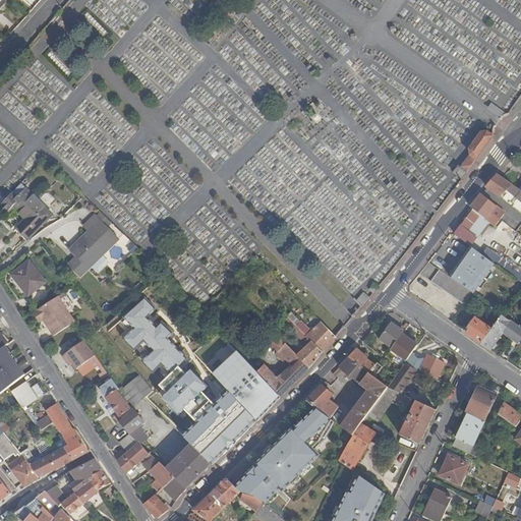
[(489,108),(502,118),(505,114),(493,105),(489,108)]
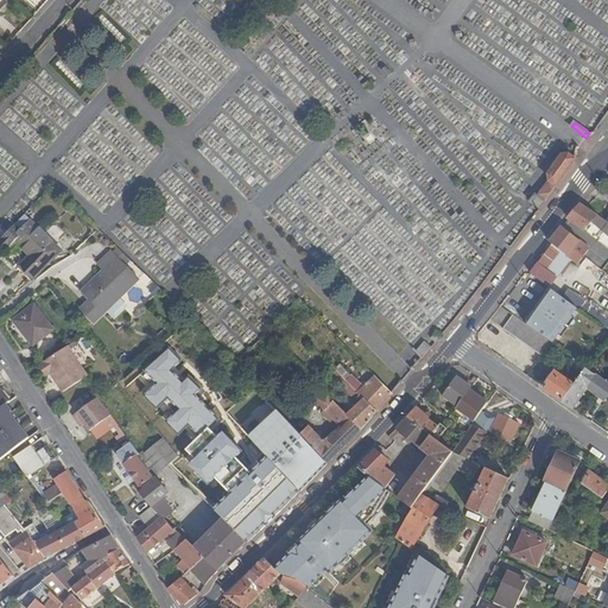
[(546,200),(577,158),(569,153),(563,154),(549,173),(550,181),(540,194),(546,200)]
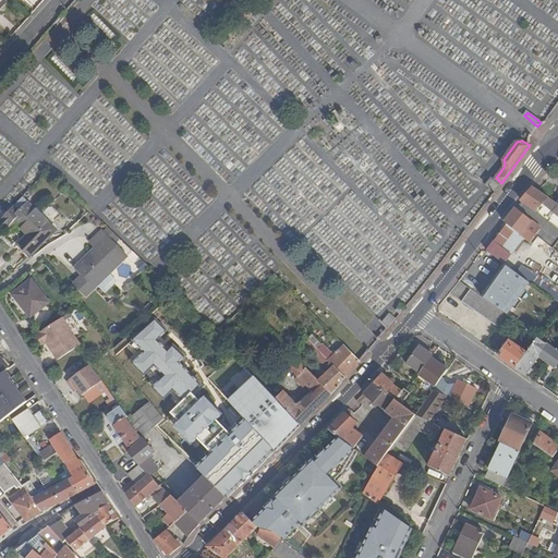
[(486,185),(495,192),(500,184),(492,178),(486,185)]
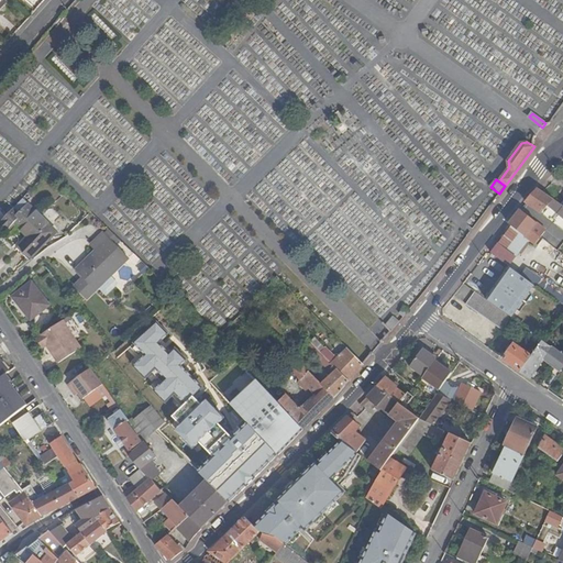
[(554,199),(539,189),(527,202),(542,213),(554,199)]
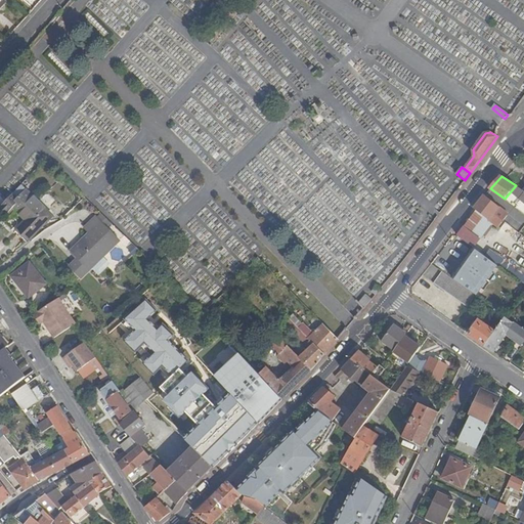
[(26,190),(22,186),(1,208),(8,215),(14,208),(27,220),(18,229),(30,241),(52,217),(26,190)]
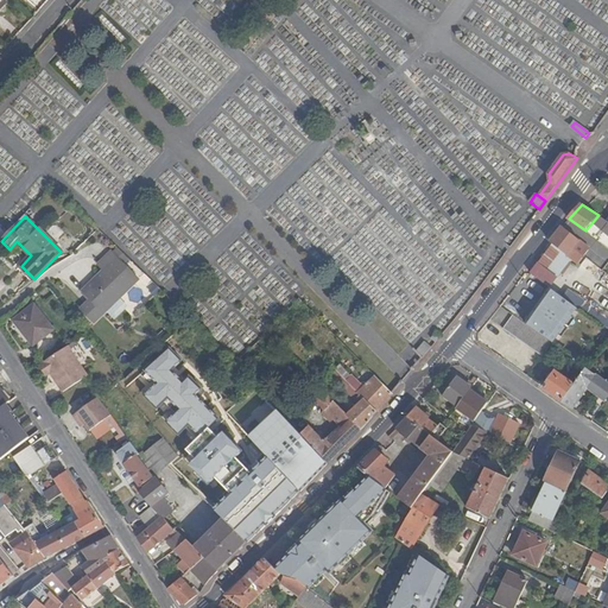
[(589,247),(562,227),(551,241),(553,244),(563,251),(572,259),(577,263),(589,247)]
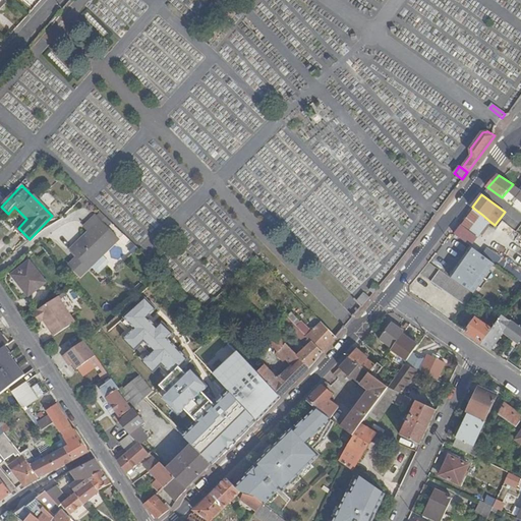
[(482,215),(474,209),(454,235),(462,240),(482,215)]
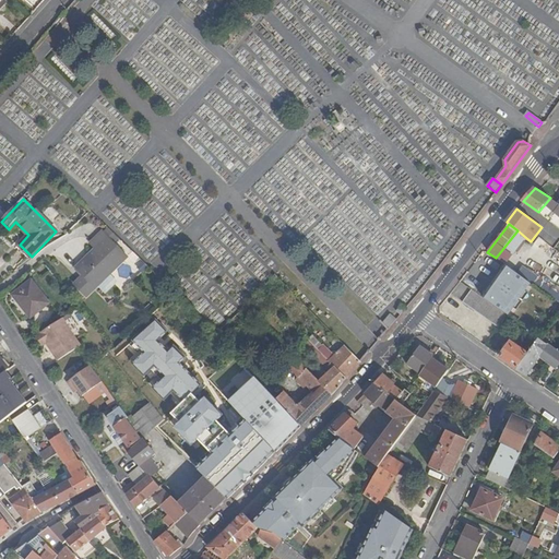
[(506,265),(526,238),(518,230),(496,258),(506,265)]
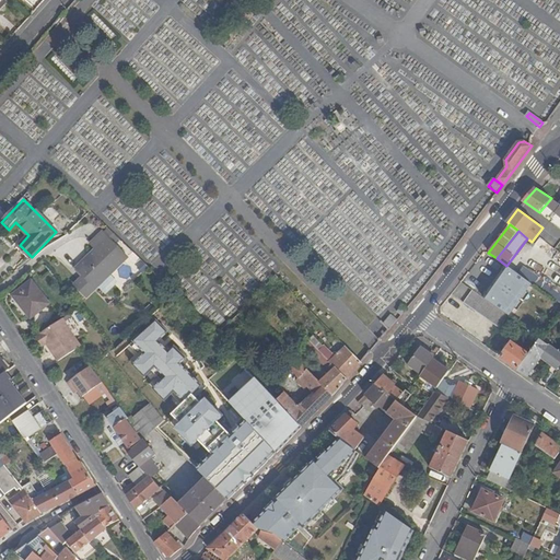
[(96,288),(128,257),(104,232),(92,244),(97,251),(79,269),(96,288)]
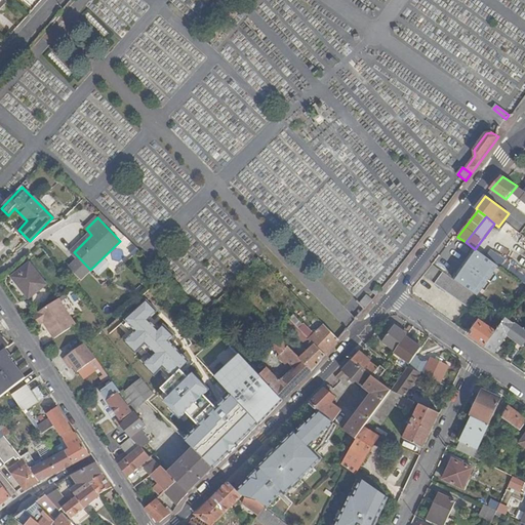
[(475,249),(453,279),(476,295),(497,266),(475,249)]
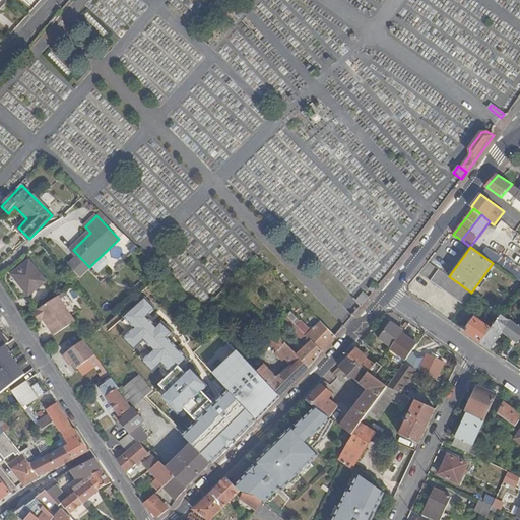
[(349,288),(374,271),(363,256),(362,257),(355,248),(340,258),(342,260),(338,263),(342,270),(343,269),(347,276),(343,279),(349,288)]
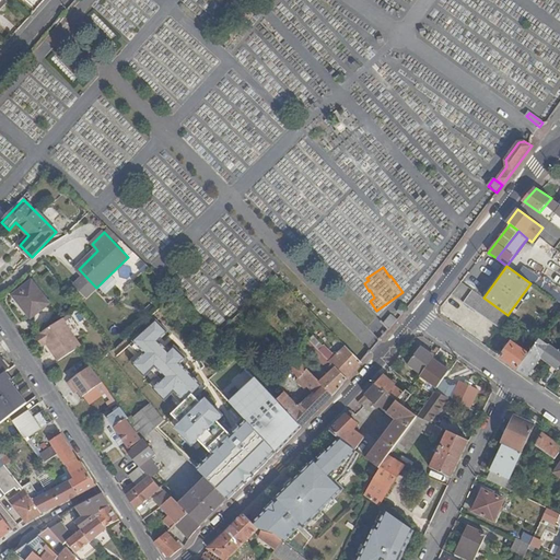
[(32,318),(50,304),(32,280),(14,295),(32,318)]
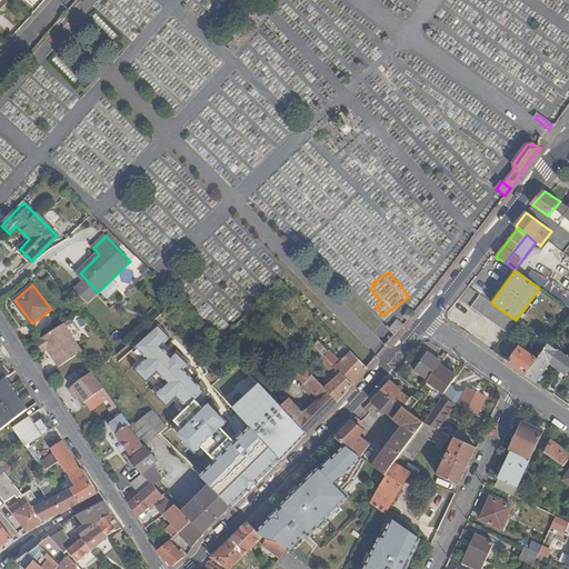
[(508,333),(517,321),(516,320),(491,302),(480,295),(470,307),(508,333)]
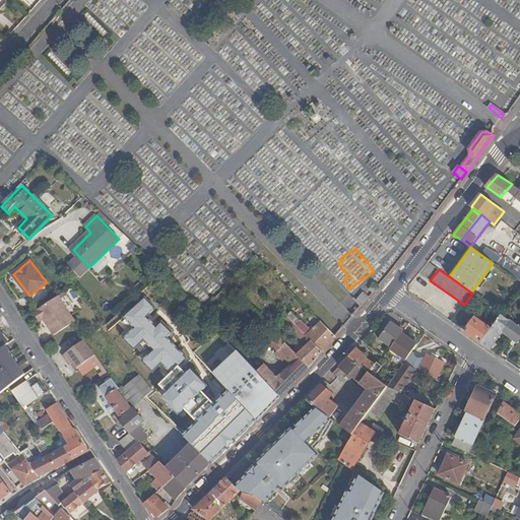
[(373,293),(378,286),(374,283),(369,289),(373,293)]
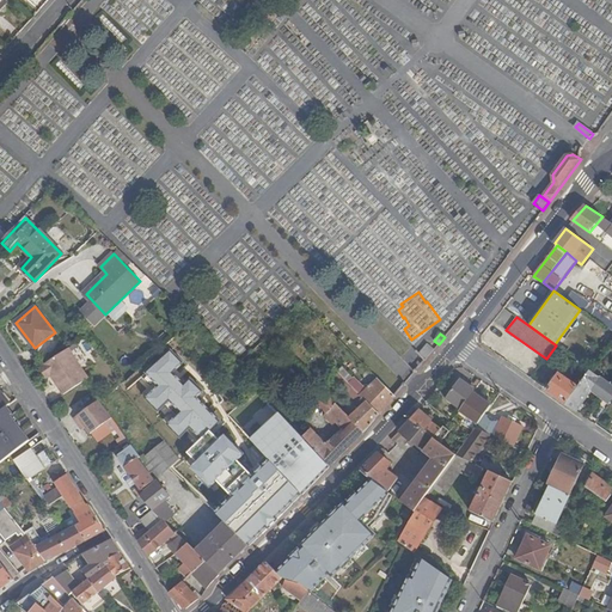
[(428,344),(420,354),(426,360),(434,349),(428,344)]
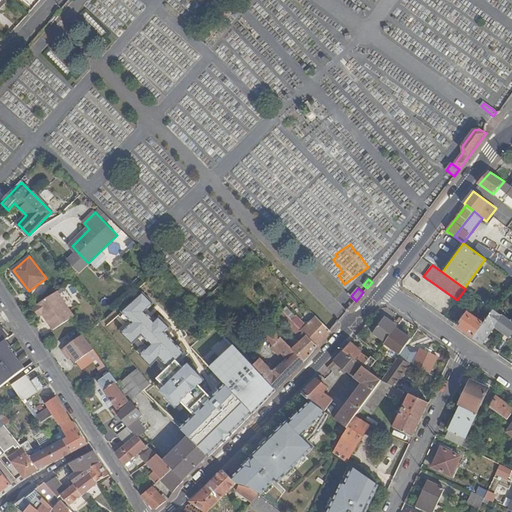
[(44,315),(54,330),(72,319),(76,316),(69,306),(65,298),(59,290),(34,307),(41,317),(44,315)]
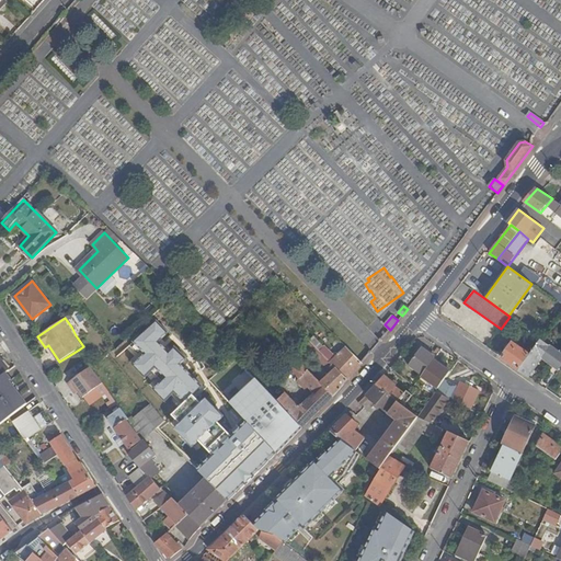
[(206,478),(229,501),(278,454),(249,422),(232,437),(218,423),(224,418),(207,400),(202,405),(193,397),(203,388),(181,365),(187,359),(175,347),(170,354),(159,342),(169,333),(157,321),(132,345),(142,357),(135,365),(146,377),(152,370),(163,381),(155,390),(165,401),(172,395),(183,407),(174,415),(182,424),(176,430),(193,447),(199,441),(214,456),(198,470),(206,478)]
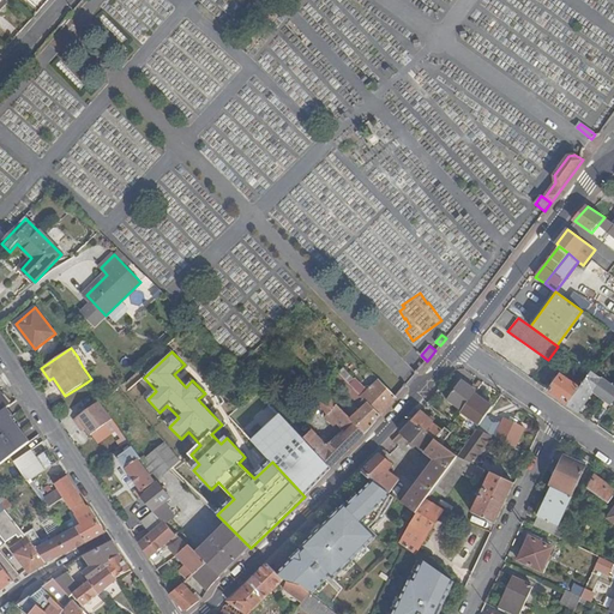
[(83,355),(78,357),(83,367),(88,363),(83,355)]
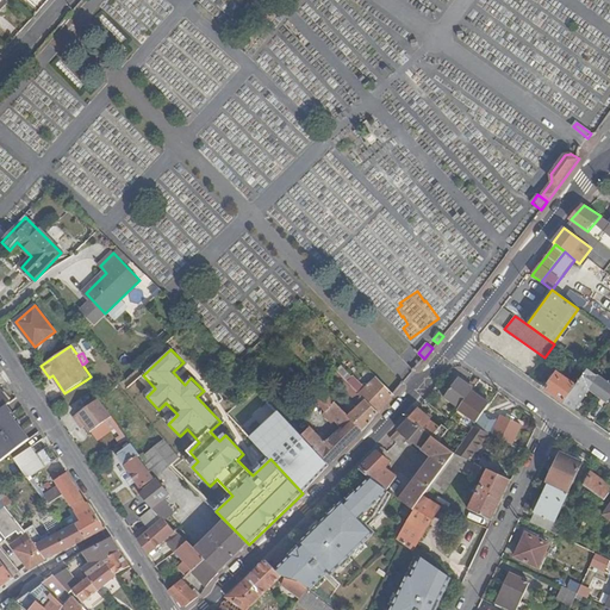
[(577,360),(572,365),(585,374),(587,369),(589,368),(577,360)]
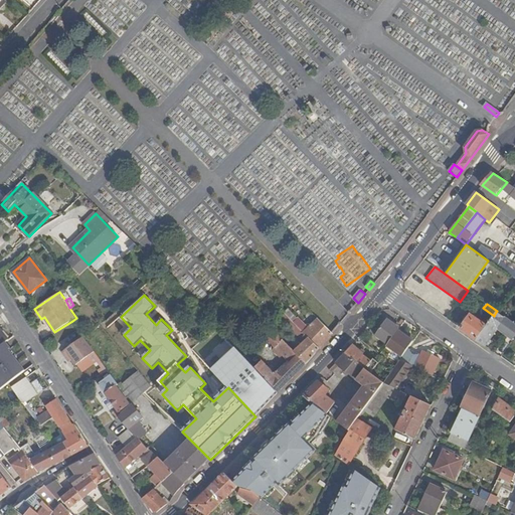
[(284,313),(291,321),(295,317),(288,310),(284,313)]
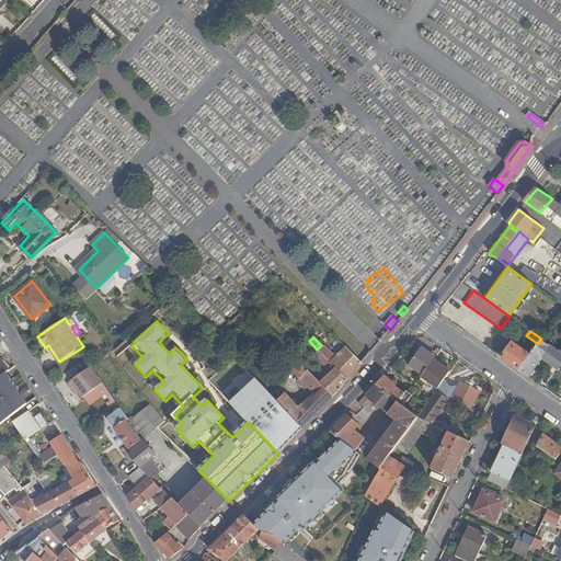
[(530,354),(519,370),(529,377),(542,357),(550,346),(540,340),(538,344),(530,354)]
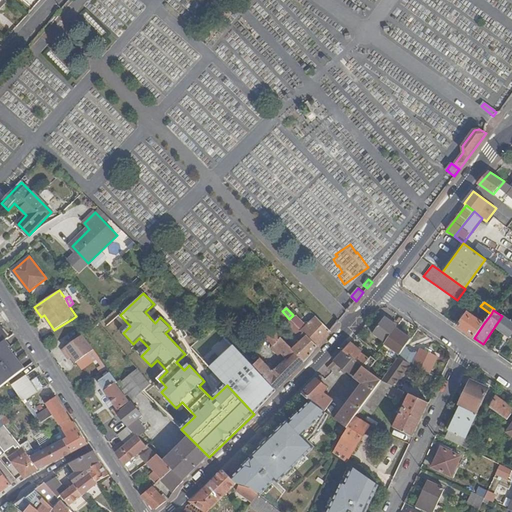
[(312,354),(318,348),(292,321),(289,319),(282,311),(278,316),(302,340),(294,350),(305,362),(312,354)]
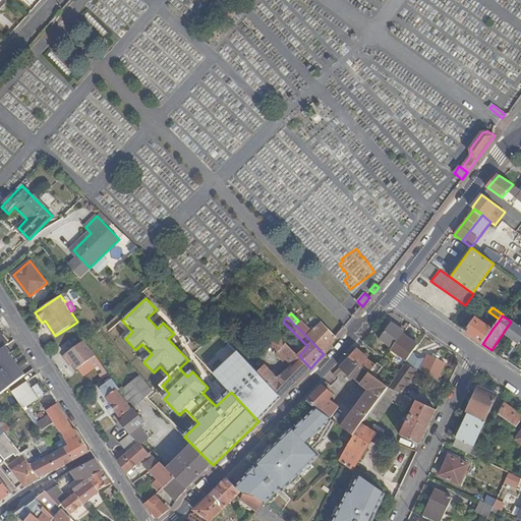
[(477,319),(467,333),(482,344),(493,329),(477,319)]
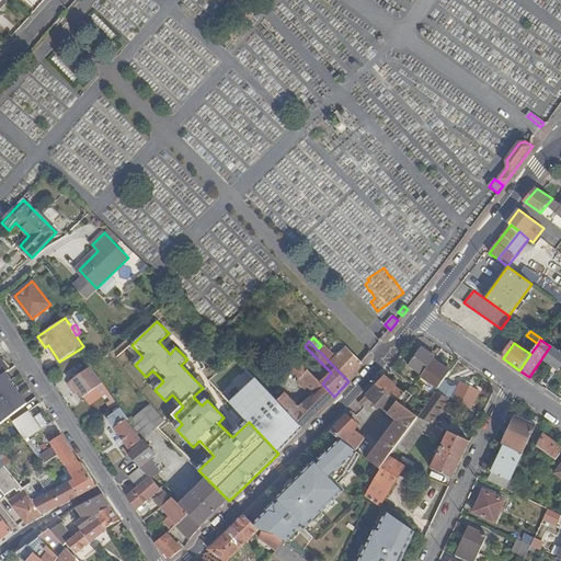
[(419,376),(430,359),(432,356),(418,345),(403,365),(419,376)]
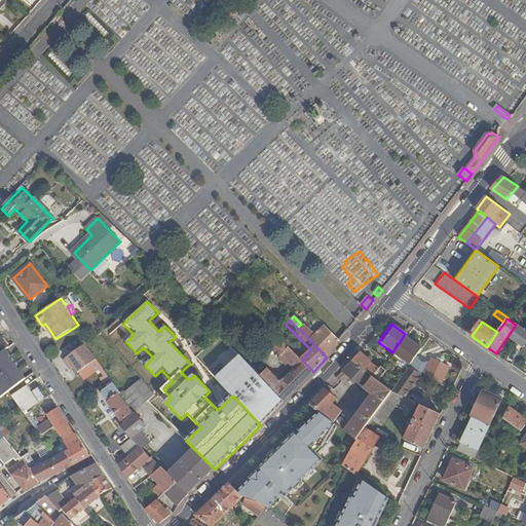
[(334,347),(340,341),(327,325),(315,335),(305,325),(300,330),(327,358),(334,347)]
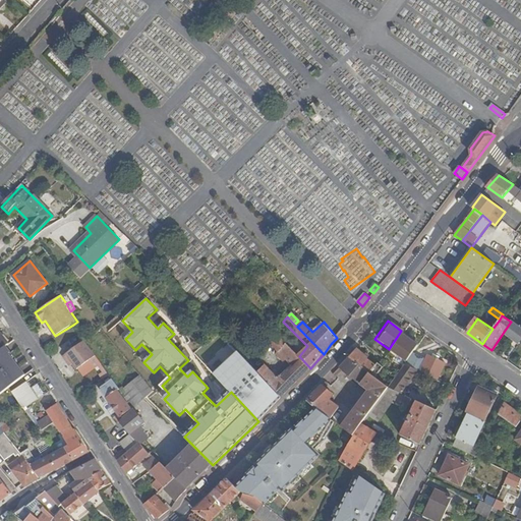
[(520,329),(511,322),(504,332),(519,344),(520,343),(520,341),(520,329)]
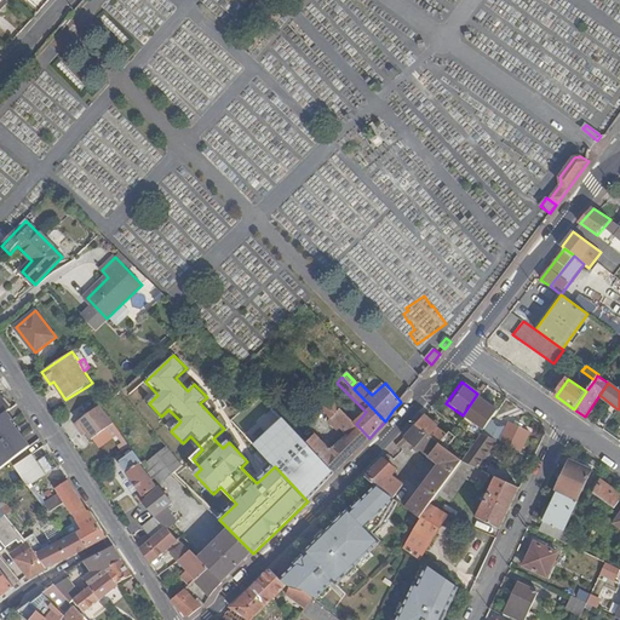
[(352,457),(369,438),(356,424),(326,392),(298,419),(309,431),(327,414),(350,438),(340,448),(338,446),(332,451),(316,435),(308,443),(337,475),(352,457)]
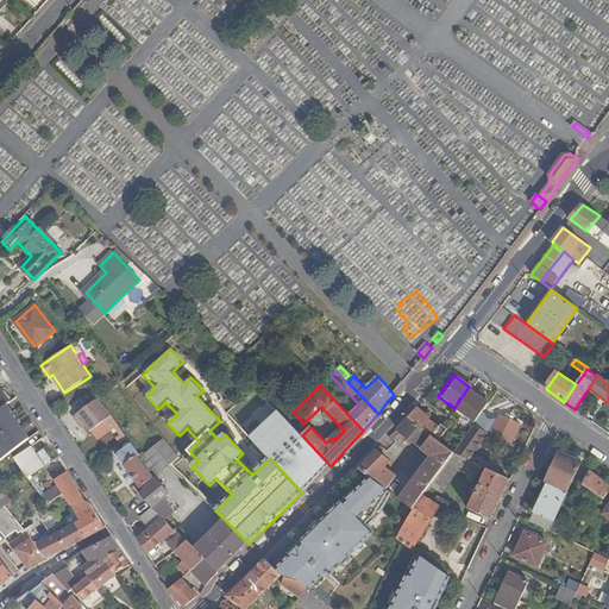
[(0,410),(6,407),(11,402),(0,388),(0,410)]
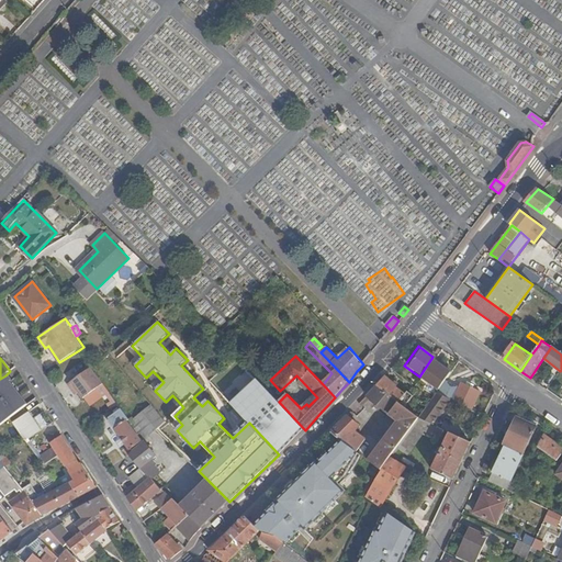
[(430,360),(419,377),(418,378),(435,390),(447,371),(430,360)]
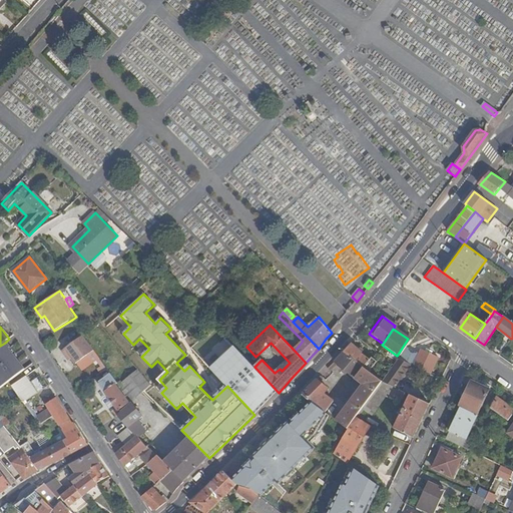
[(78,368),(97,355),(86,339),(84,336),(63,351),(67,358),(70,355),(73,360),(78,368)]
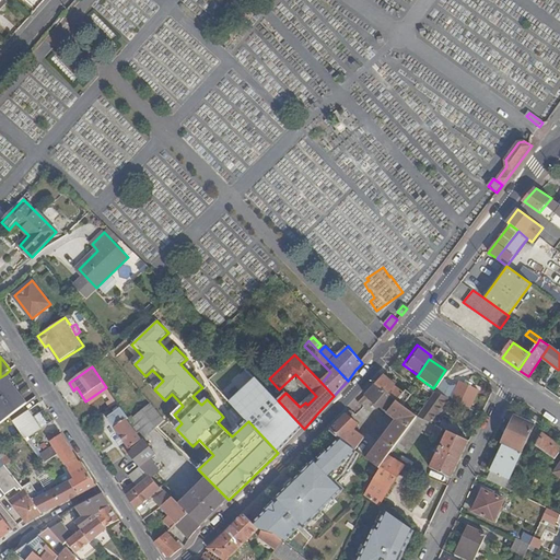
[(0,423),(26,404),(6,374),(0,377),(0,423)]
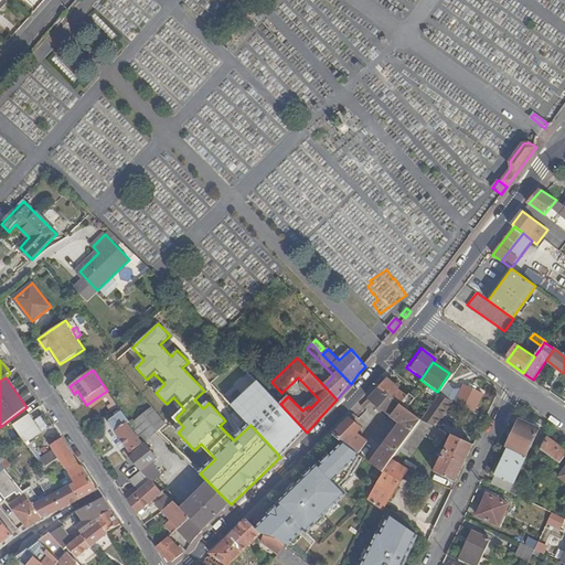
[(407,395),(386,377),(379,386),(401,404),(409,411),(418,396),(412,390),(412,391),(407,395)]
